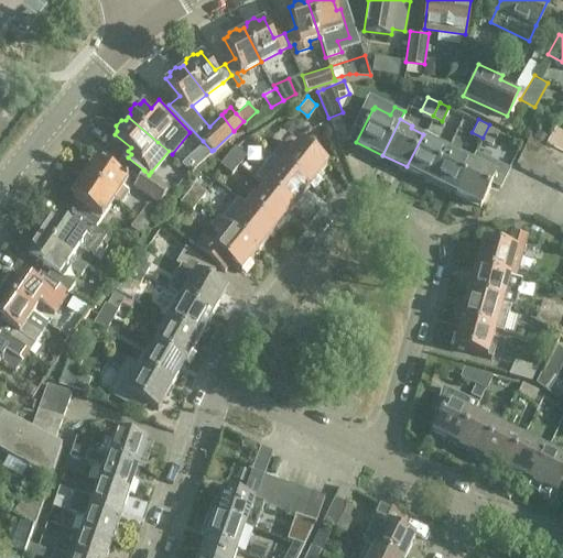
[(499,129),(489,124),(483,138),(493,142),(499,129)]
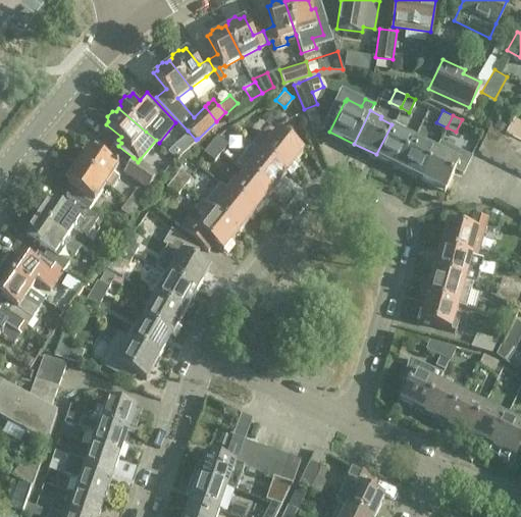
[(376,154),(399,165),(414,136),(403,130),(404,127),(393,121),(392,124),(376,154)]
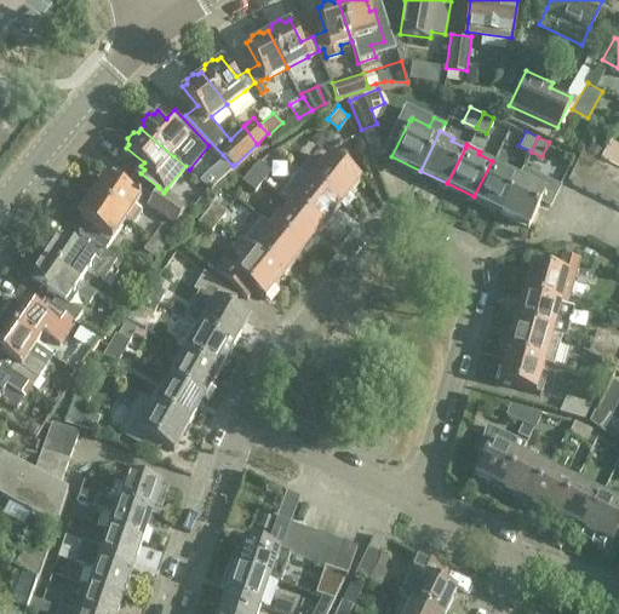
[(582,148),(568,176),(583,183),(599,156),(582,148)]
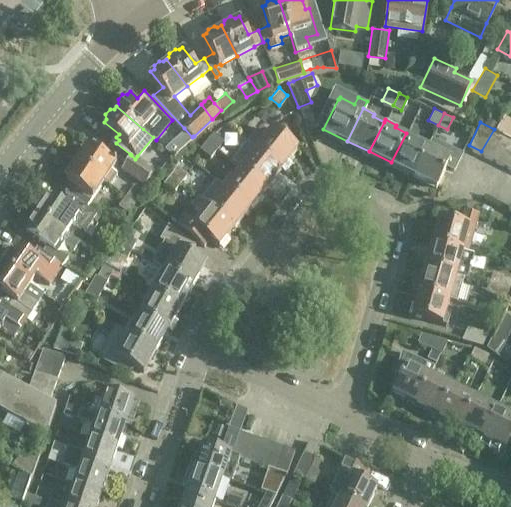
[(246,138),(253,143),(255,145),(281,166),(298,145),(271,124),(265,133),(257,126),(246,138)]
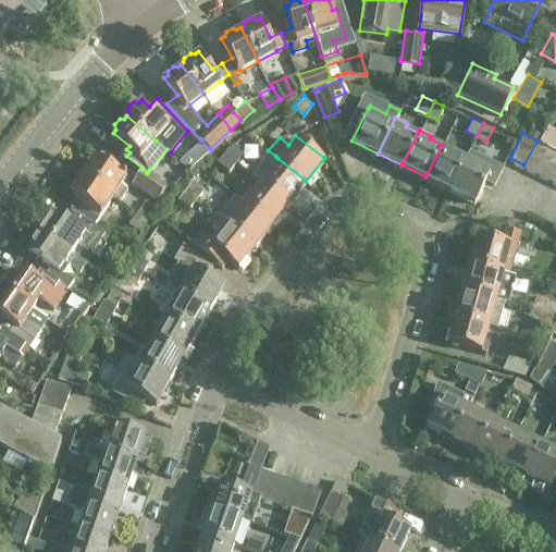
[(200,139),(188,151),(197,161),(209,149),(200,139)]
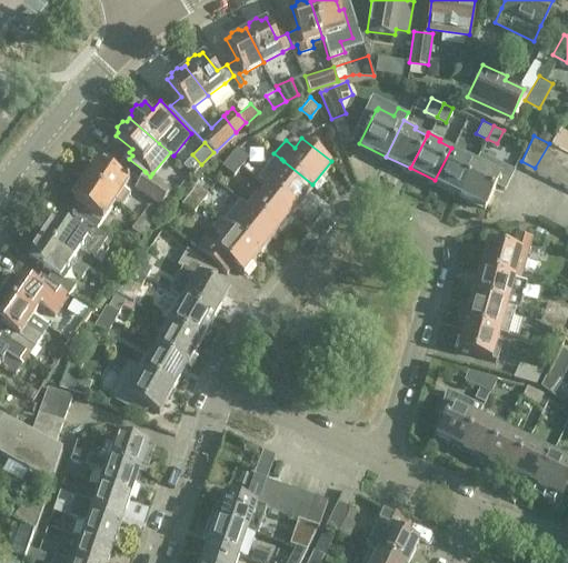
[(548,174),(561,150),(549,143),(535,168),(548,174)]
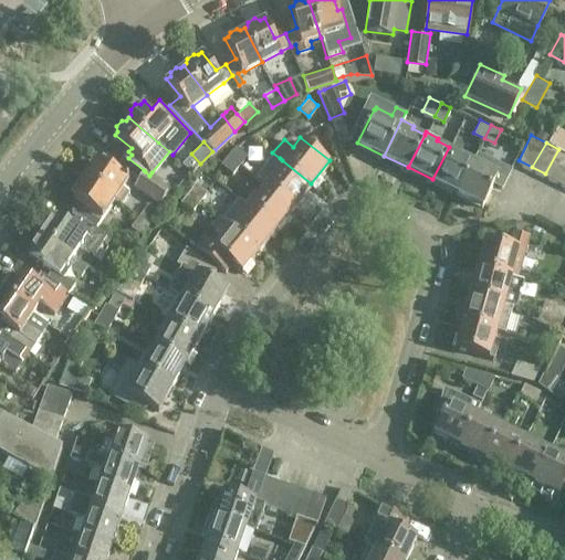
[(229,152),(240,161),(248,152),(236,144),(229,152)]
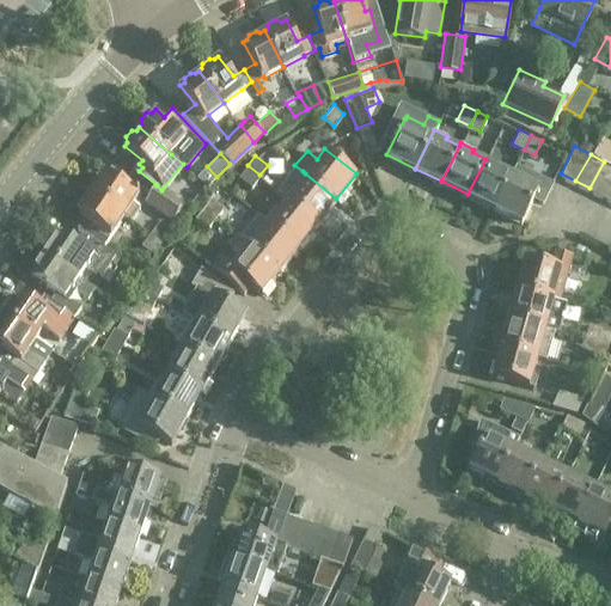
[(468,194),(494,207),(512,172),(499,165),(500,163),(487,155),(486,159),(468,194)]
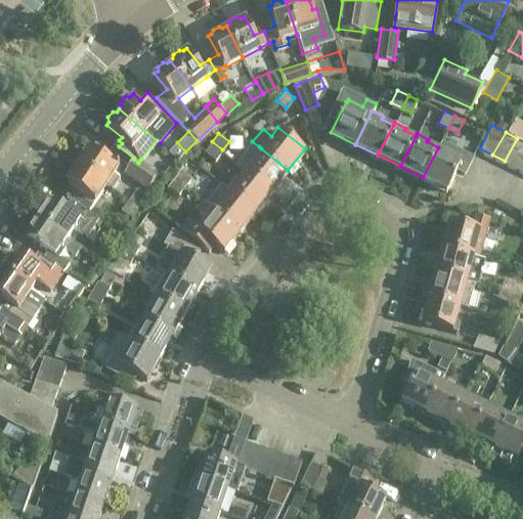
[(522,141),(517,138),(505,161),(519,168),(522,160),(522,141)]
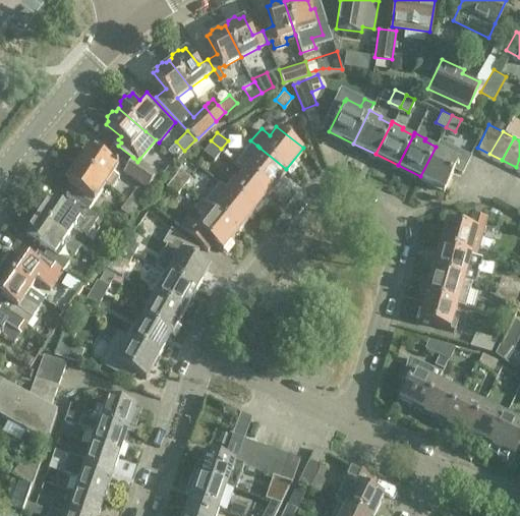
[(214,158),(221,149),(211,140),(204,149),(214,158)]
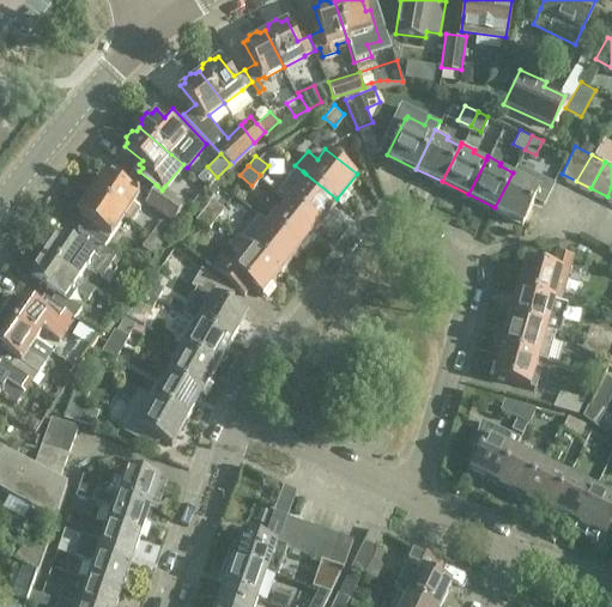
[(540,186),(526,178),(528,175),(514,169),(513,173),(495,207),(523,222),(540,186)]
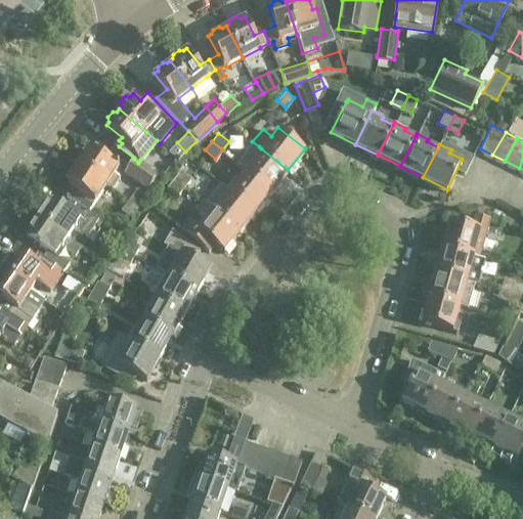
[(80,159),(78,163),(107,182),(113,186),(120,175),(115,172),(118,166),(117,166),(120,161),(107,153),(105,157),(89,145),(87,147),(83,149),(79,156),(80,159)]
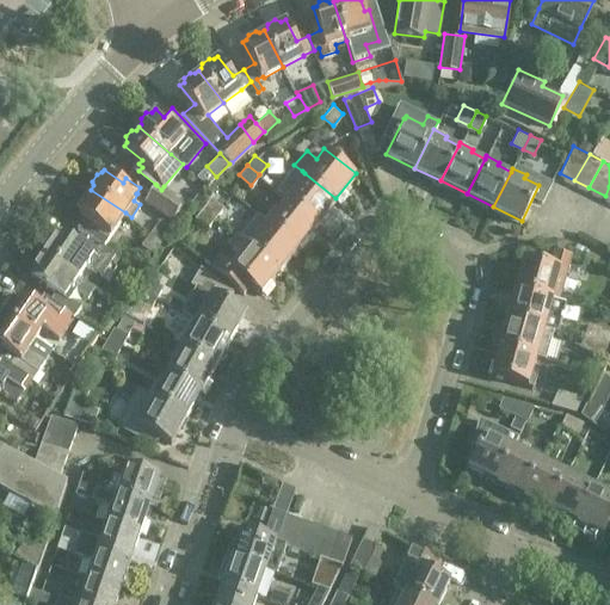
[(318,221),(336,198),(305,173),(295,185),(293,183),(283,193),(285,196),(318,221)]
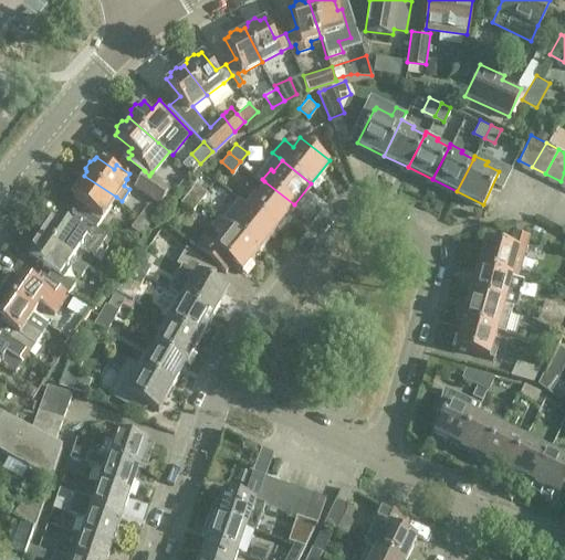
[(144,170),(134,185),(159,203),(163,198),(167,200),(175,190),(169,186),(152,172),(149,176),(145,171),(144,170)]
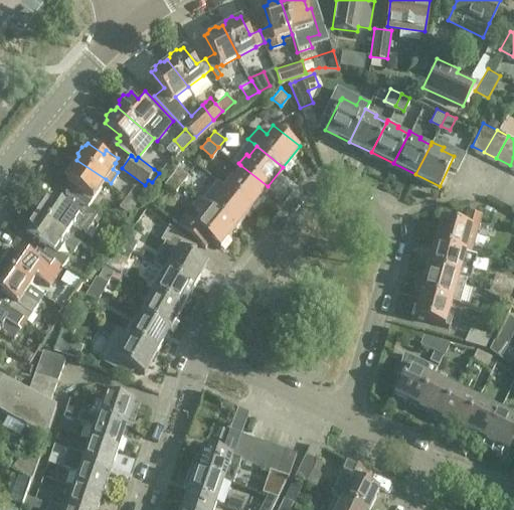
[(70,180),(64,189),(70,193),(87,204),(94,194),(96,195),(106,179),(76,160),(74,162),(70,163),(66,169),(67,173),(65,176),(70,180)]
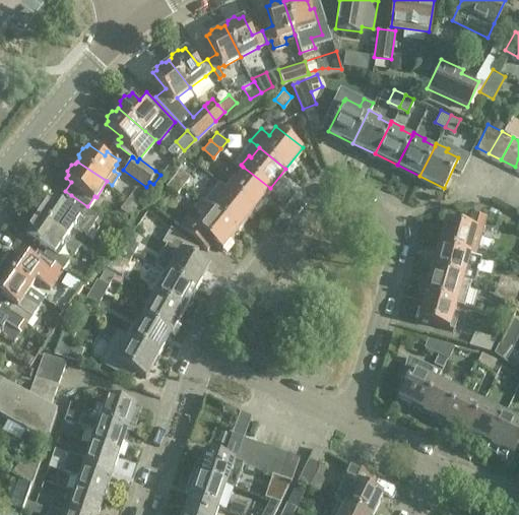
[(173,175),(183,183),(190,175),(179,167),(173,175)]
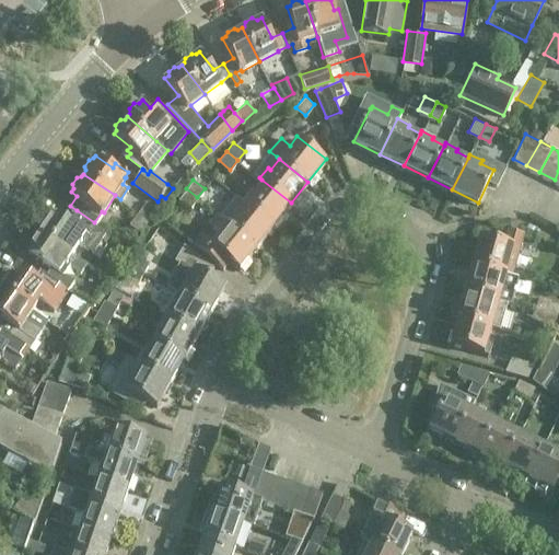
[(274,224),(291,203),(261,180),(254,191),(252,188),(243,199),(245,201),(274,224)]
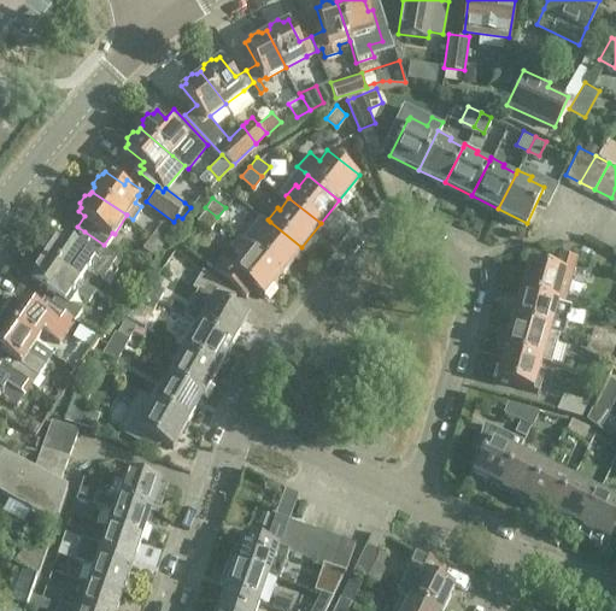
[(217,217),(205,207),(197,217),(210,228),(217,217)]
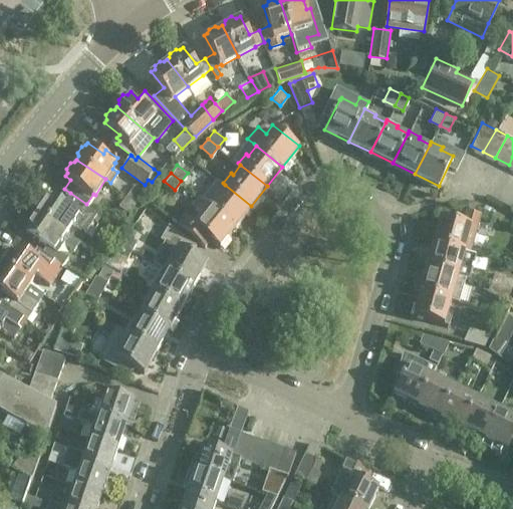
[(126,193),(137,201),(145,189),(135,182),(126,193)]
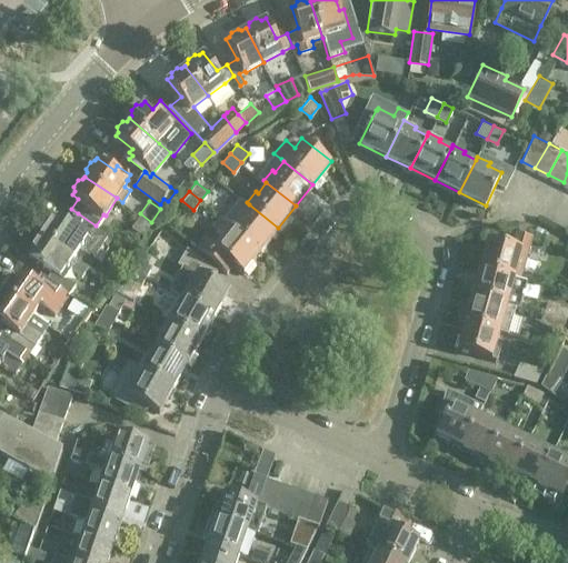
[(261,249),(278,228),(249,204),(240,214),(238,212),(230,223),(261,249)]
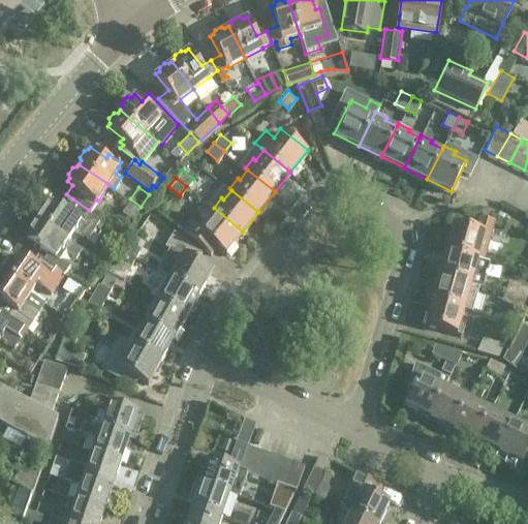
[(52,198),(39,217),(69,237),(75,228),(88,237),(100,218),(89,210),(72,198),(66,208),(52,198)]
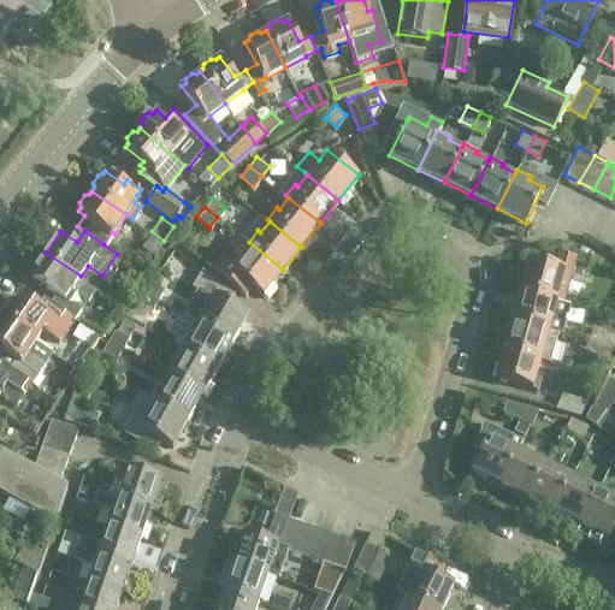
[(164,241),(152,231),(142,244),(155,253),(164,241)]
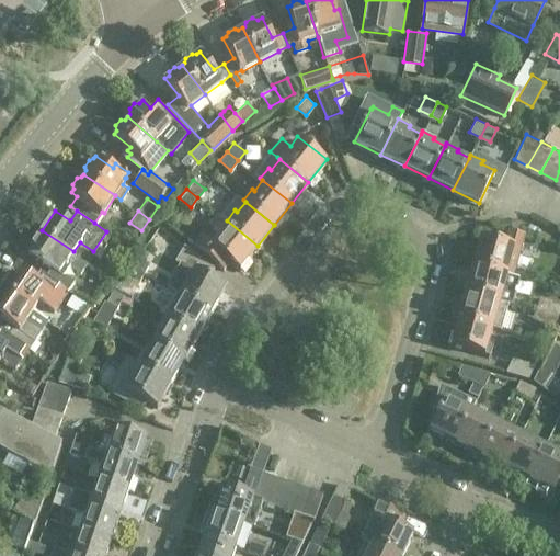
[(239,268),(258,246),(227,220),(216,213),(208,223),(218,231),(210,240),(201,233),(192,242),(224,268),(229,260),(239,268)]
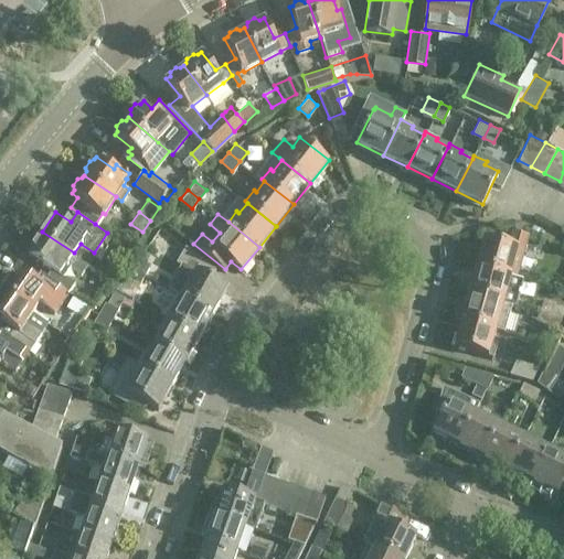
[(483,237),(476,265),(518,276),(529,234),(512,229),(508,245),(483,237)]
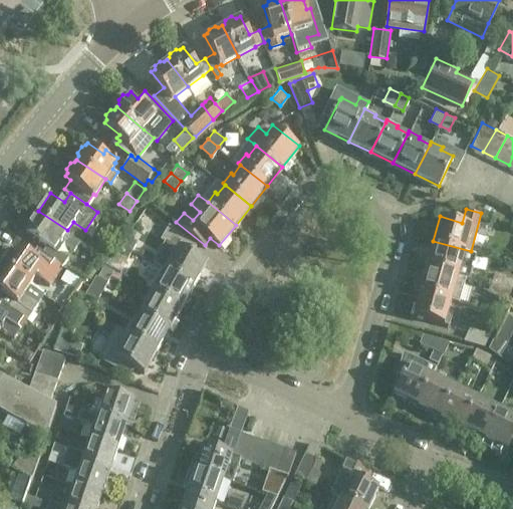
[(38,211),(26,229),(48,244),(43,252),(62,265),(68,255),(58,249),(63,241),(61,239),(67,230),(38,211)]
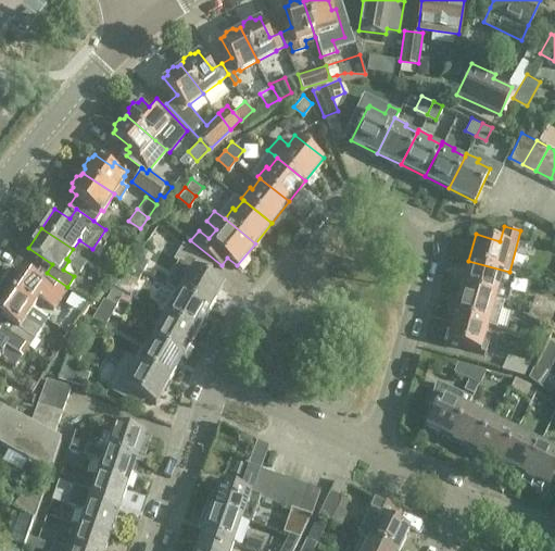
[(190,266),(177,289),(209,308),(223,284),(206,274),(212,264),(183,241),(174,257),(190,266)]
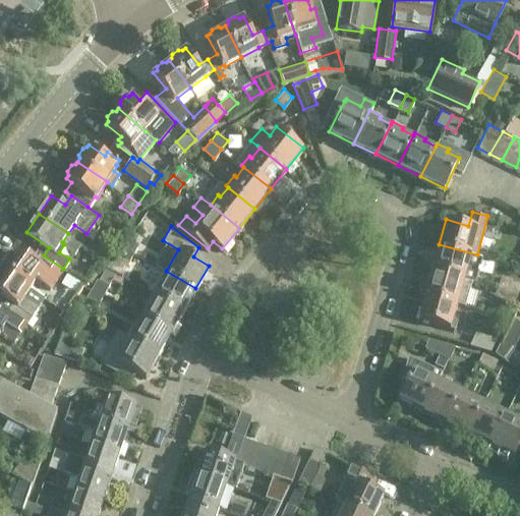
[(121,245),(133,252),(138,242),(126,235),(121,245)]
